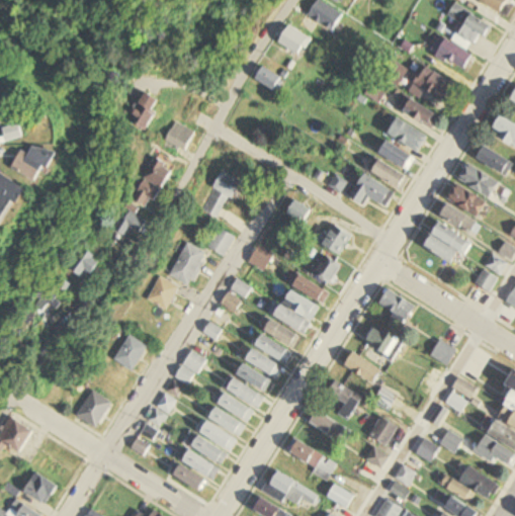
[(344,13),(321,0),(315,0),(307,15),(334,30),(344,13)]
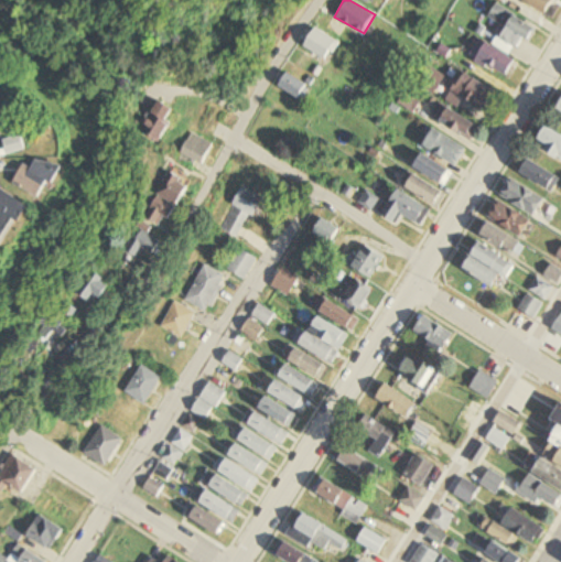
[(525,0),(546,12),(552,0),(525,0)]
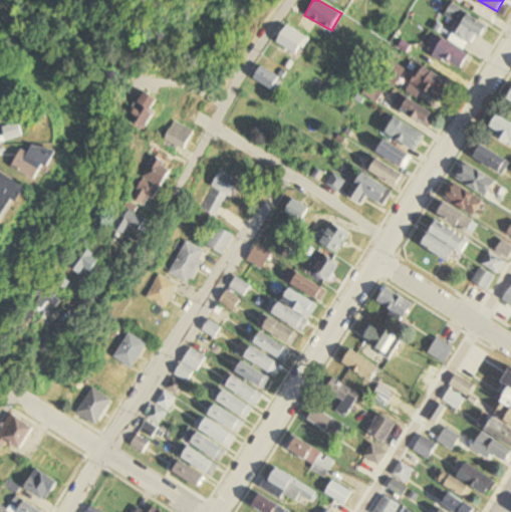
[(442,14),(456,22),(450,31),(473,45),(486,23),(450,1),(442,14)]
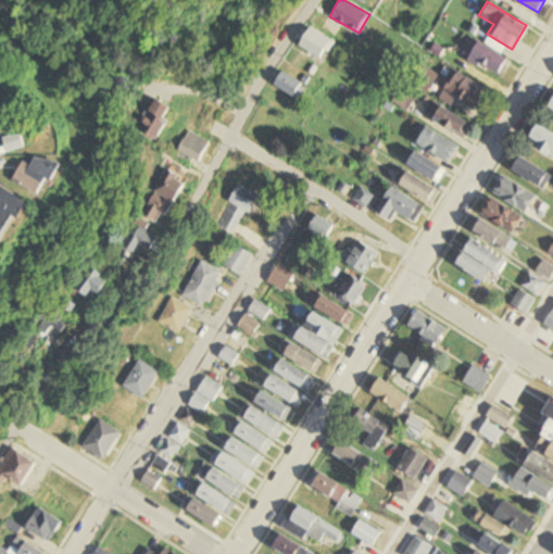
[(299,46),(322,59),(332,40),(310,26),(299,46)]
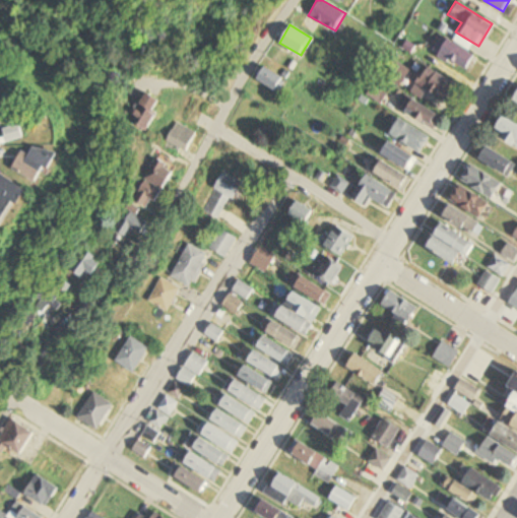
[(473,55),(447,37),(437,51),(463,70),(473,55)]
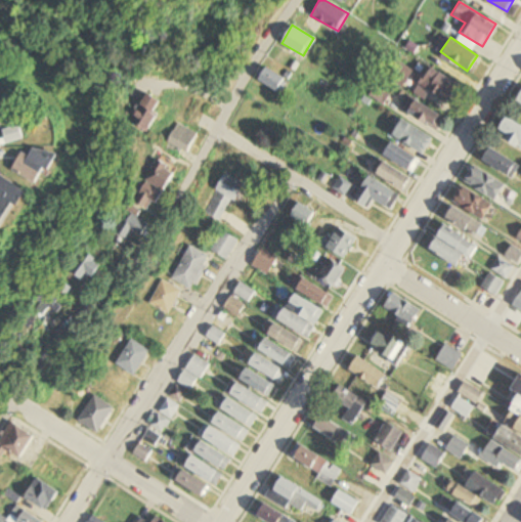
[(461,85),(428,66),(411,91),(423,98),(427,90),(449,103),(461,85)]
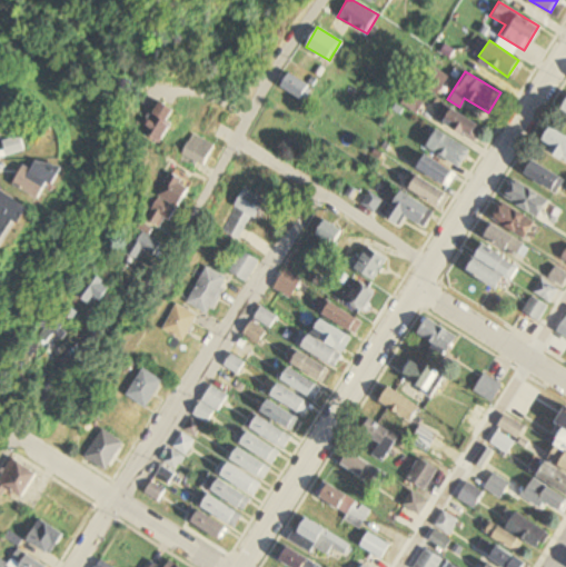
[(309,85),(289,73),(281,86),(301,98),(309,85)]
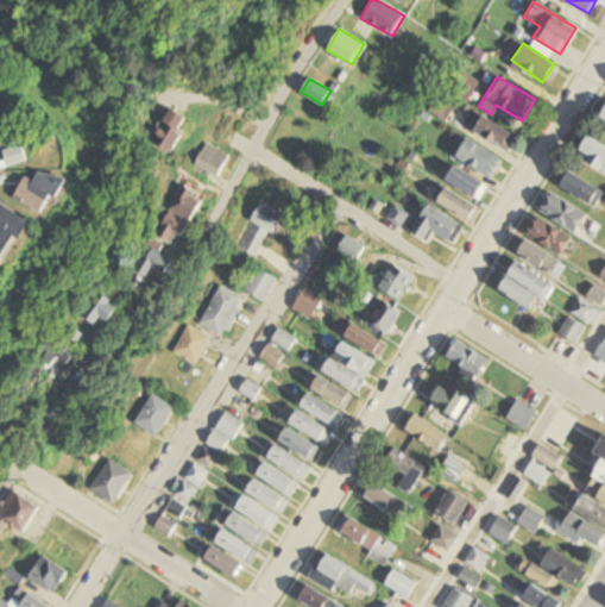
[(472,130),(504,150),(514,135),(481,114),(472,130)]
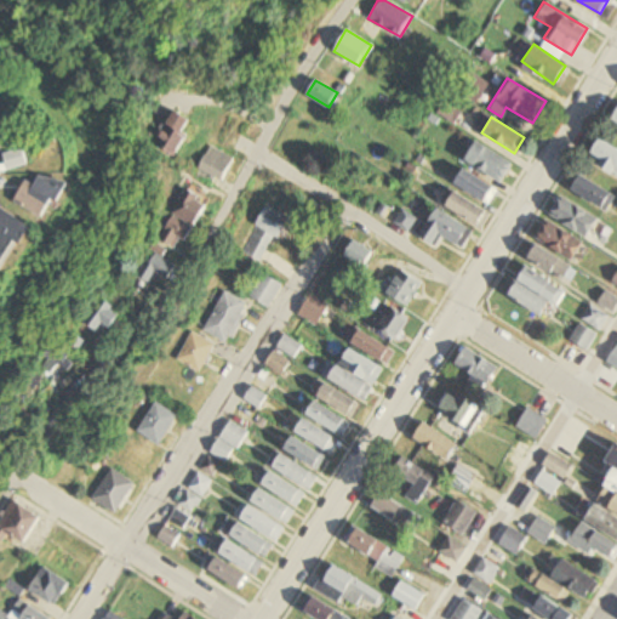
[(155,141),(173,153),(186,136),(167,123),(155,141)]
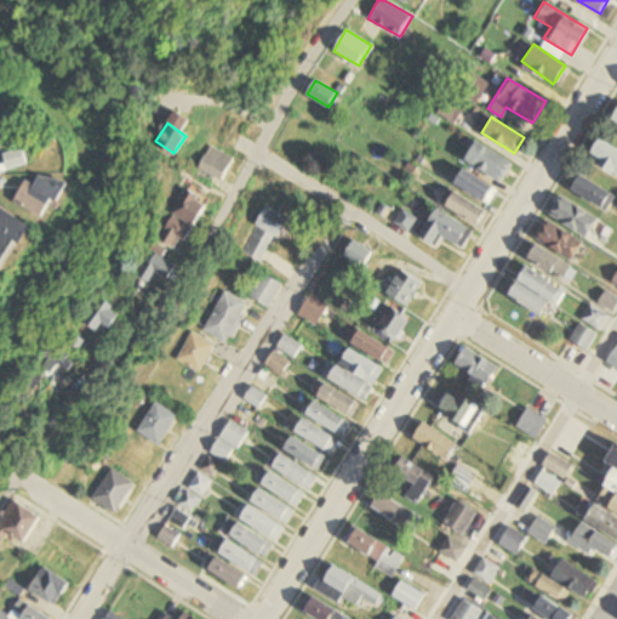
[(616,175),(616,147),(600,135),(588,151),(598,158),(596,159),(616,175)]
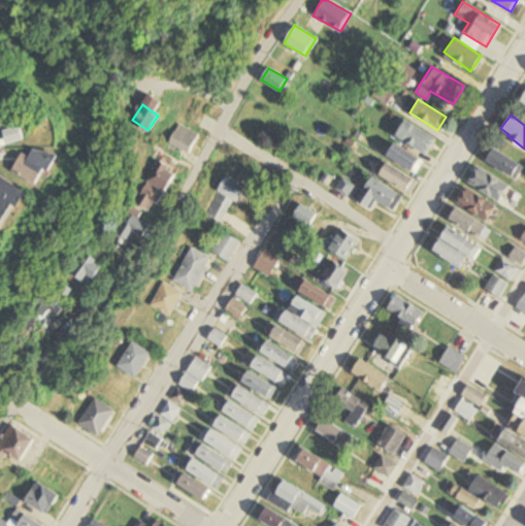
[(434,139),(404,120),(394,135),(424,155),(434,139)]
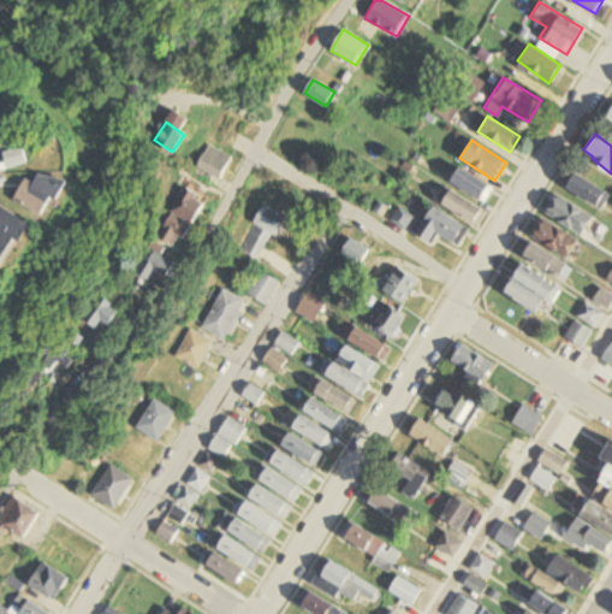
[(207,183),(211,175),(219,179),(231,155),(206,143),(190,175),(207,183)]
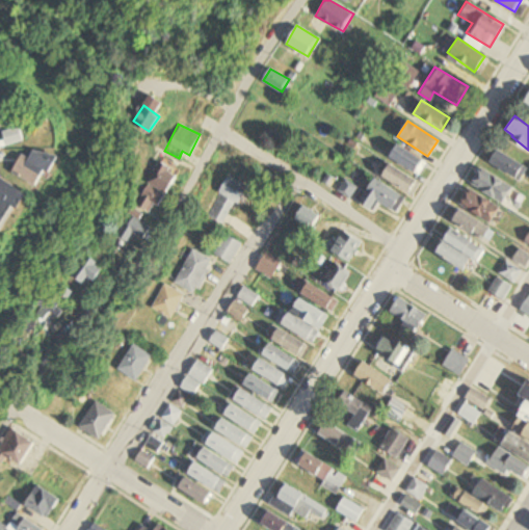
[(23,139),(20,127),(2,131),(6,143),(23,139)]
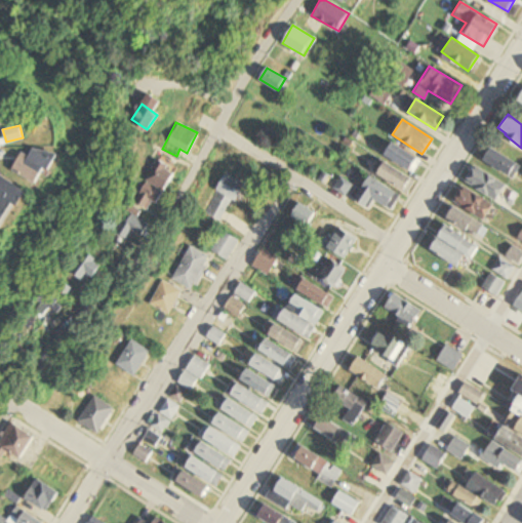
[(418,158),(392,142),(384,154),(410,170),(418,158)]
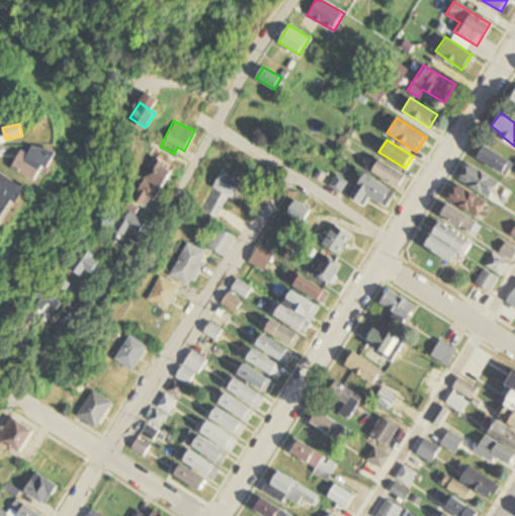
[(49,174),(58,153),(34,144),(30,153),(21,149),(13,169),(39,181),(44,171),(49,174)]
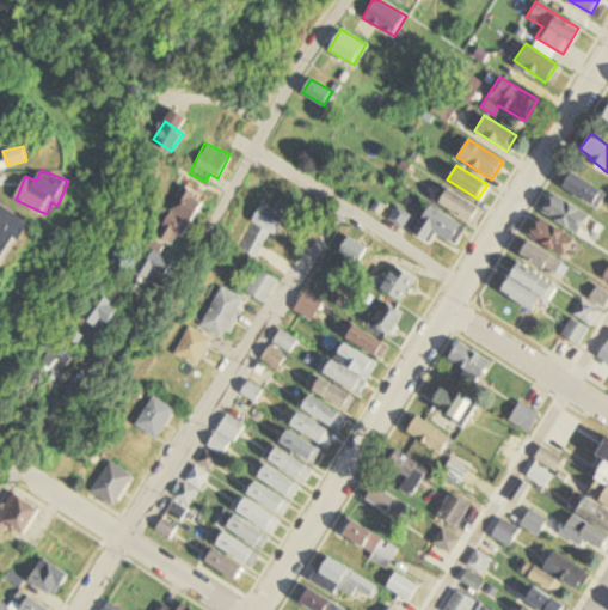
[(562,187),(595,206),(605,190),(570,170),(562,187)]
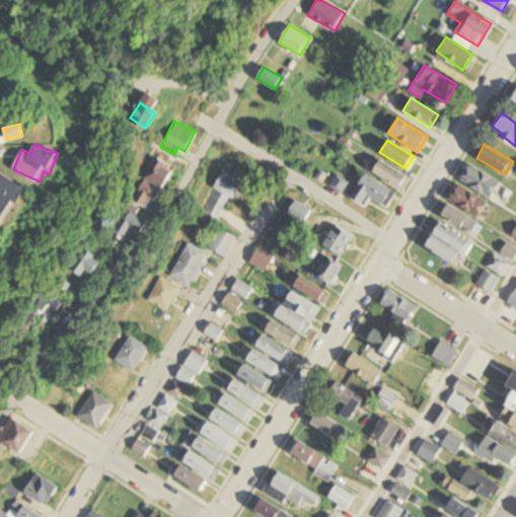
[(150,209),(174,167),(155,156),(131,198),(150,209)]
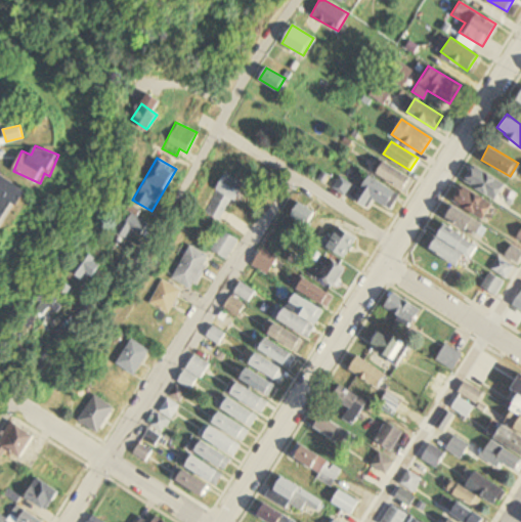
[(376,173),(404,191),(413,179),(384,161),(376,173)]
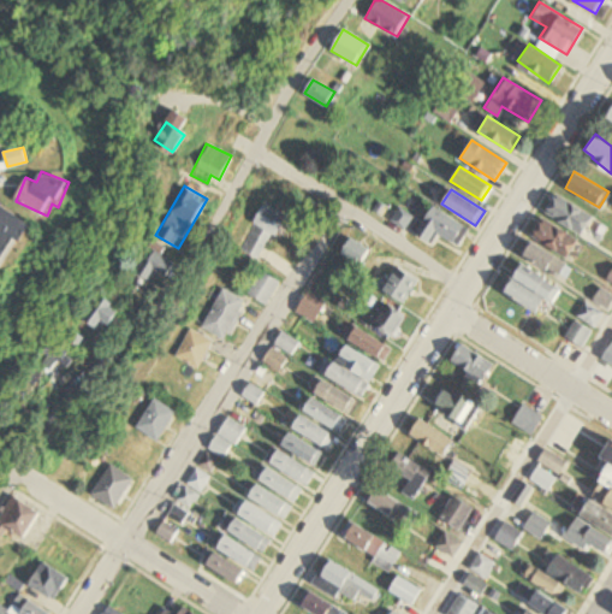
[(593,217),(557,193),(544,212),(580,236),(593,217)]
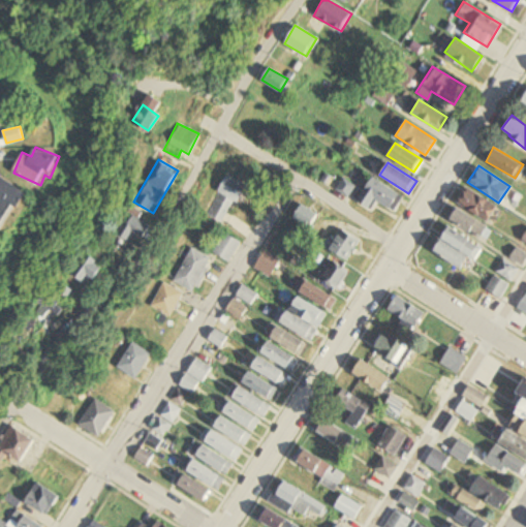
[(228,199),(240,204),(248,183),(223,173),(206,216),(219,221),(228,199)]
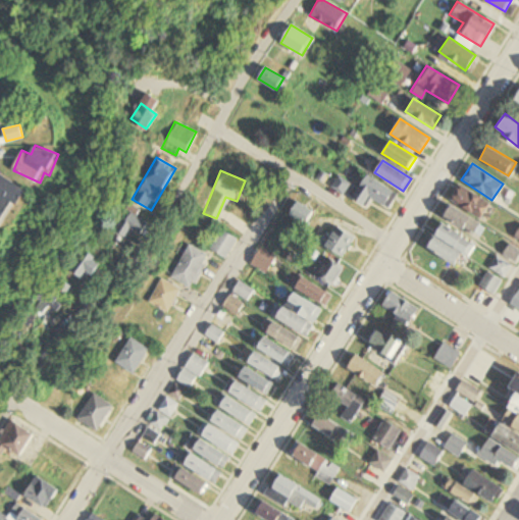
[(370,197),(386,208),(396,194),(365,173),(349,199),(363,208),(370,197)]
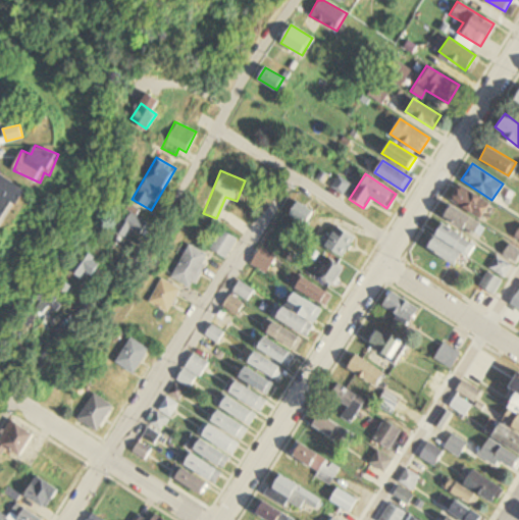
[(0,226),(2,227),(23,189),(0,175),(0,226)]
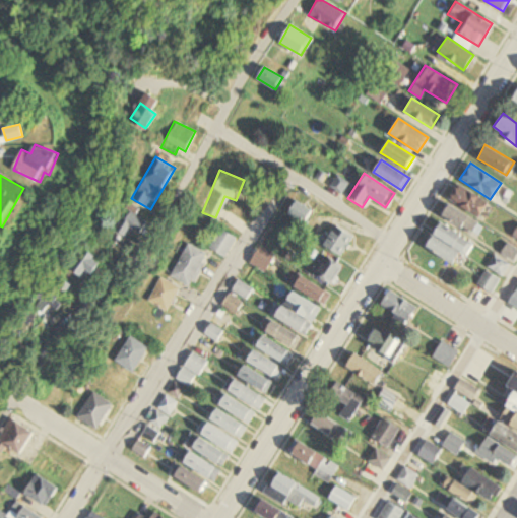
[(328,186),(340,193),(347,182),(334,175),(328,186)]
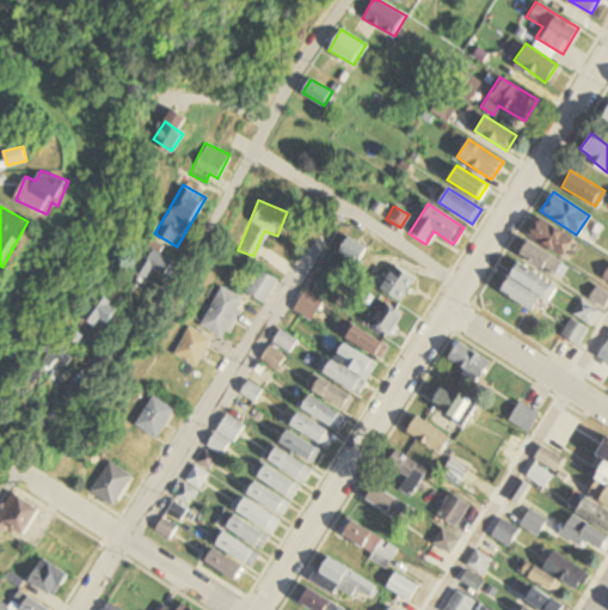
[(526,233),(562,257),(573,241),(538,217),(526,233)]
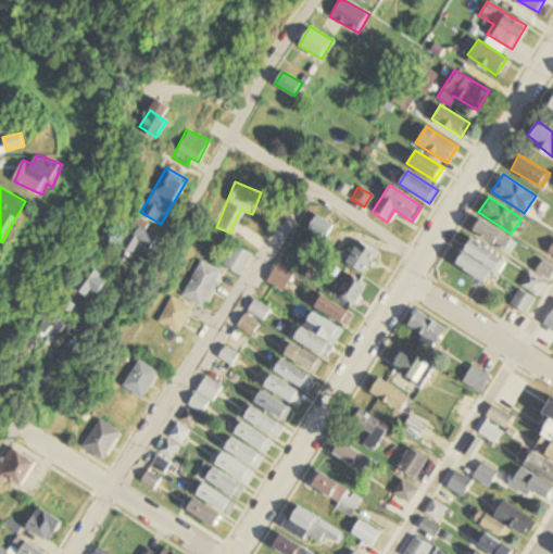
[(318,247),(332,226),(316,214),(306,228),(315,234),(311,241),(318,247)]
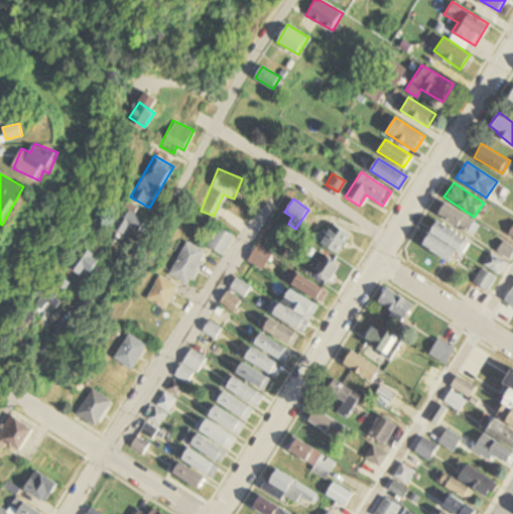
[(471,234),(478,223),(443,204),(437,215),(471,234)]
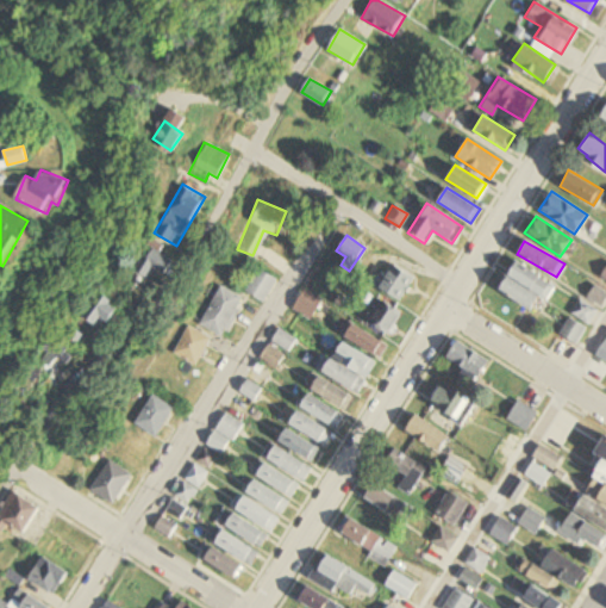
[(173,262),(149,246),(132,271),(145,279),(152,267),(164,275),(173,262)]
